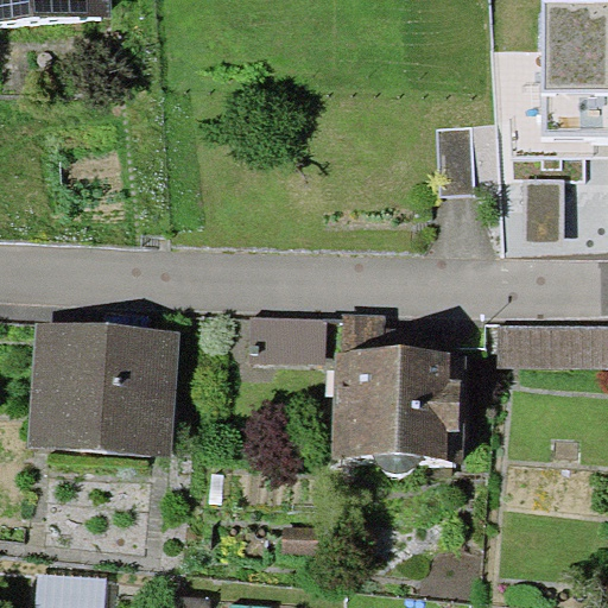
[(0,0),(0,21),(113,13),(111,0),(0,0)]
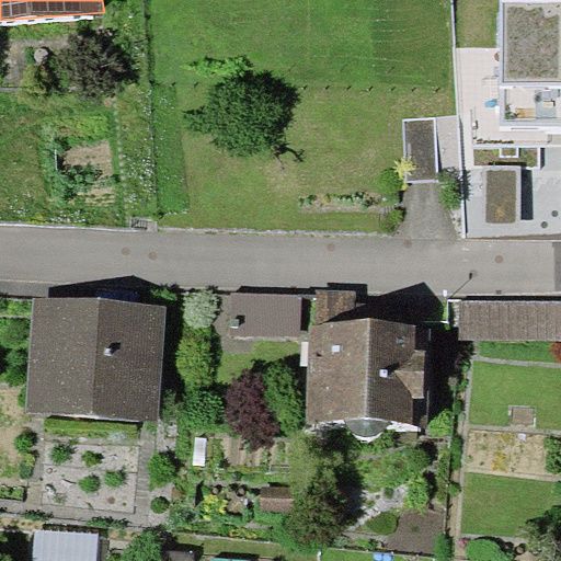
[(560,0),(505,1),(505,125),(560,124),(560,0)]
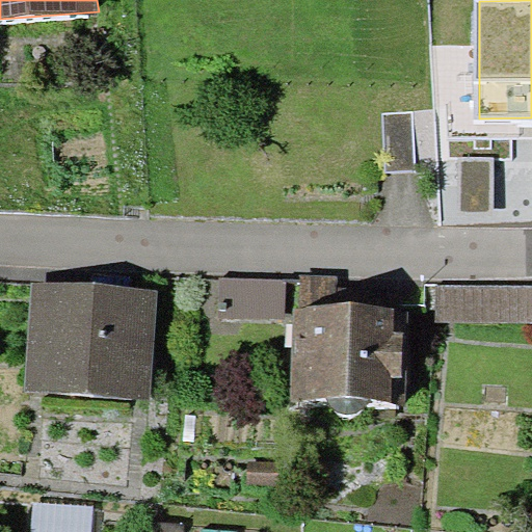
[(417,171),(413,112),(382,114),(387,173),(417,171)]
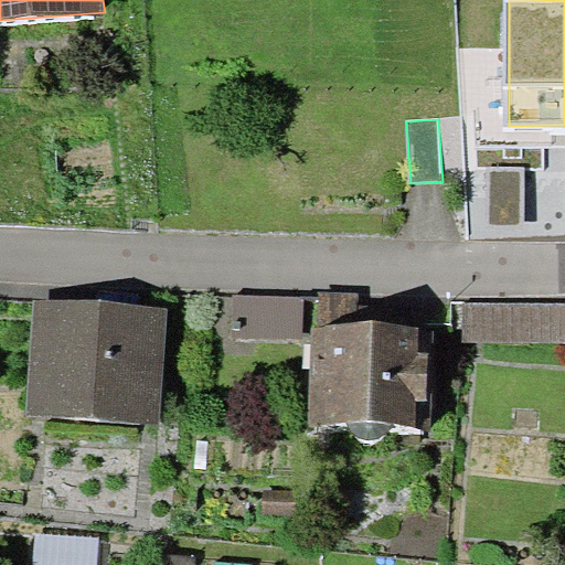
[(320,290),(318,327),(356,328),(360,294),(320,290)]
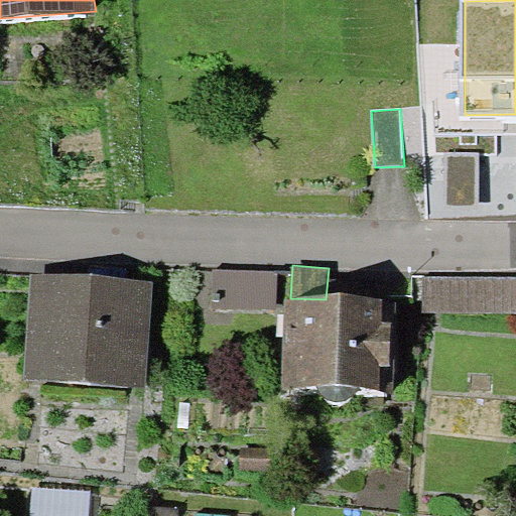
[(277,308),(278,271),(214,269),(212,306),(277,308)]
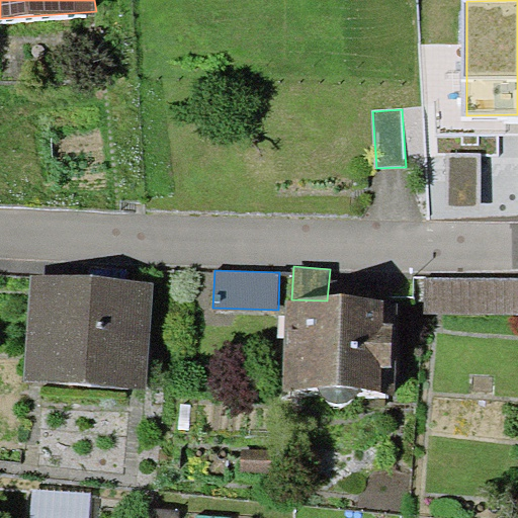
[(24,378),(145,386),(152,282),(31,274),(24,378)]
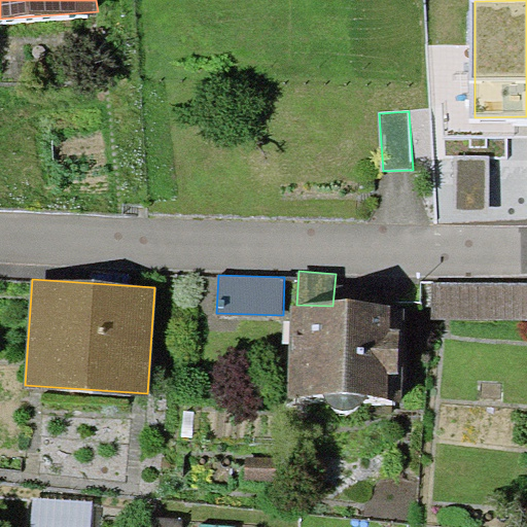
[(526,316),(526,281),(434,282),(434,317),(526,316)]
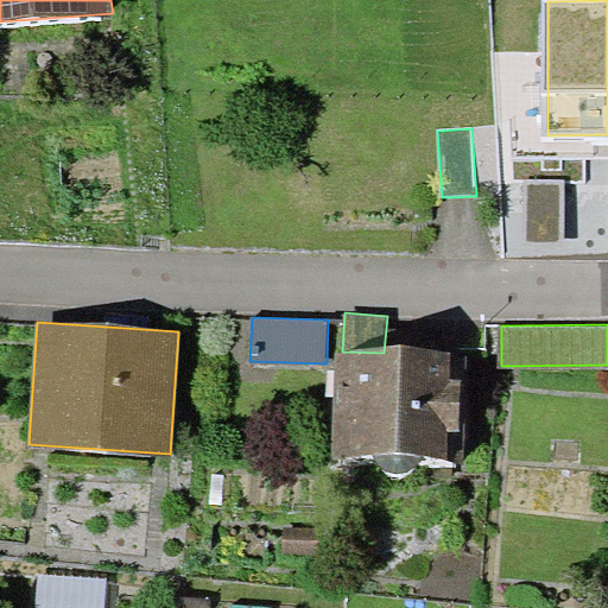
[(342,352),(335,352),(333,458),(464,462),(467,355),(384,353),(342,352)]
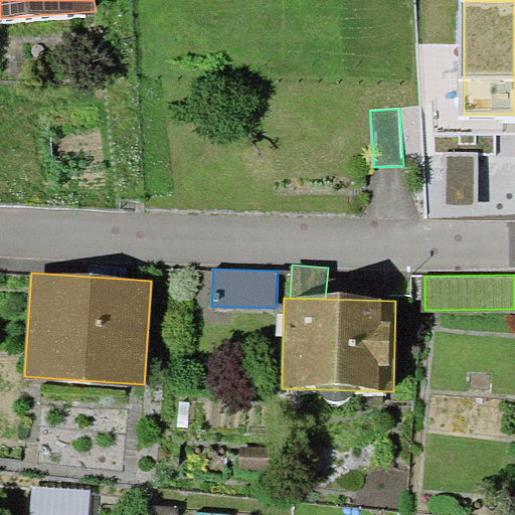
[(29,514),(89,514),(92,489),(31,486),(29,514)]
